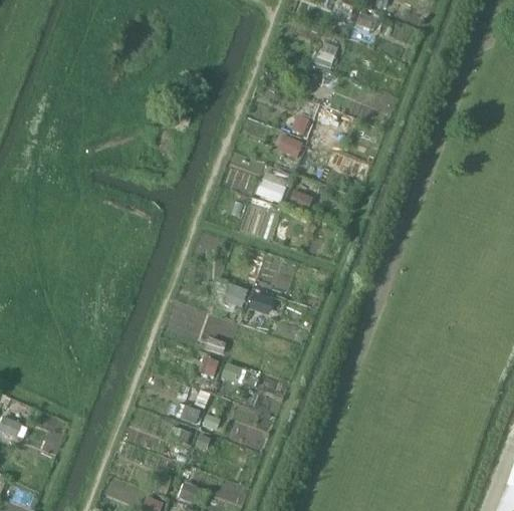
[(366,0),(366,1),(384,9),(389,0),(366,0)]
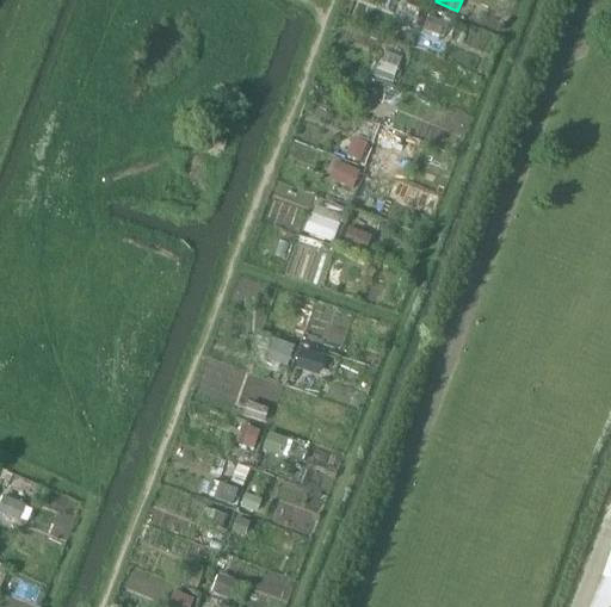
[(424,26),(438,32),(443,20),(429,14),(424,26)]
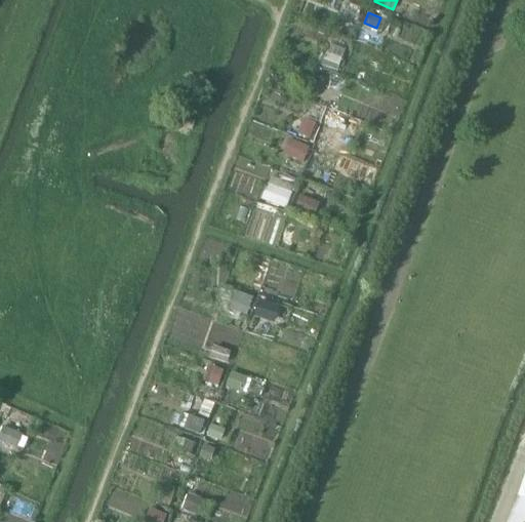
[(330,44),(323,63),(337,68),(344,50),(330,44)]
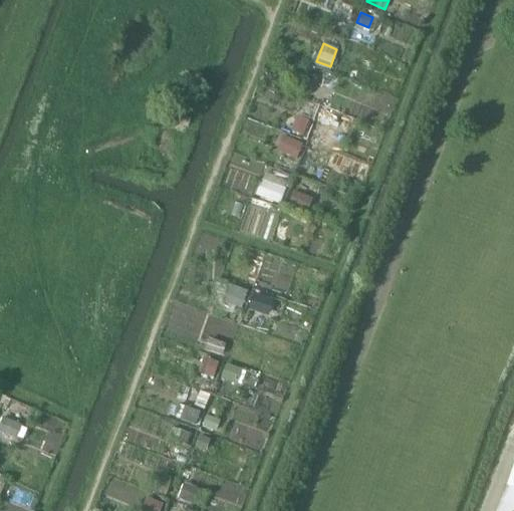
[(301,133),(308,116),(300,113),(294,130),(301,133)]
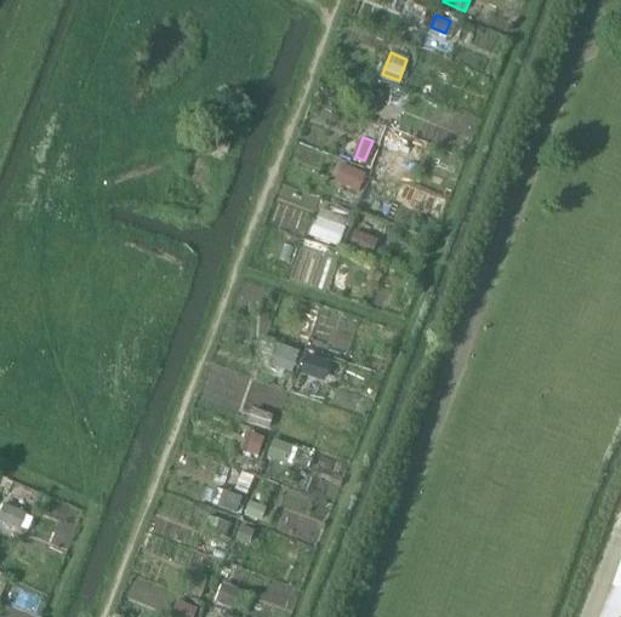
[(379,164),(403,175),(410,158),(386,147),(379,164)]
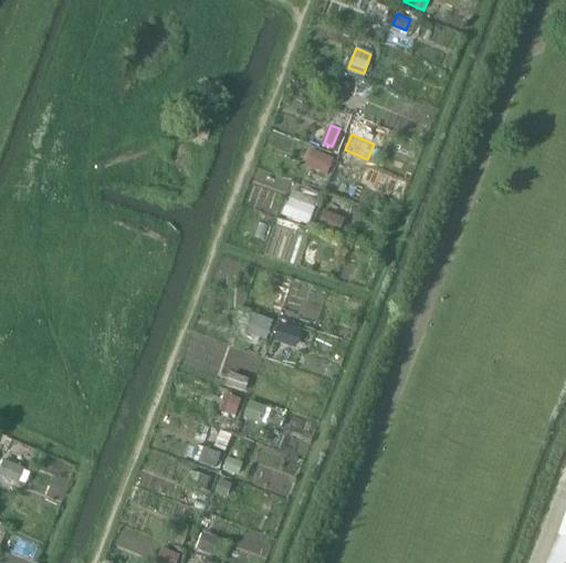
[(334,157),(317,150),(311,166),(327,173),(334,157)]
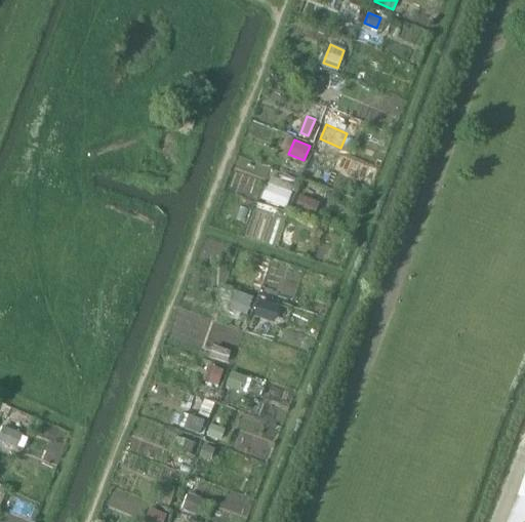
[(270,184),(265,198),(285,205),(290,192),(270,184)]
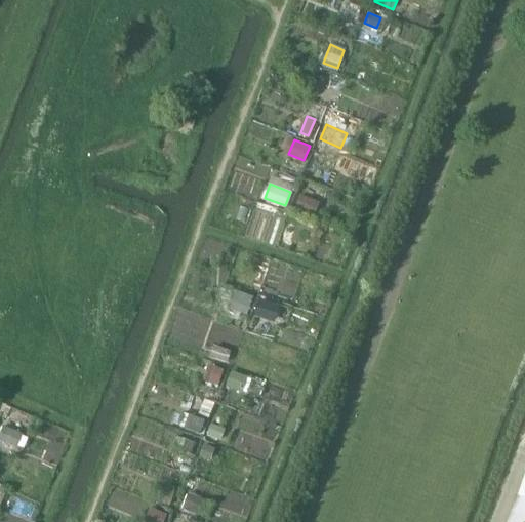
[(312,199),(299,194),(295,205),(307,210),(312,199)]
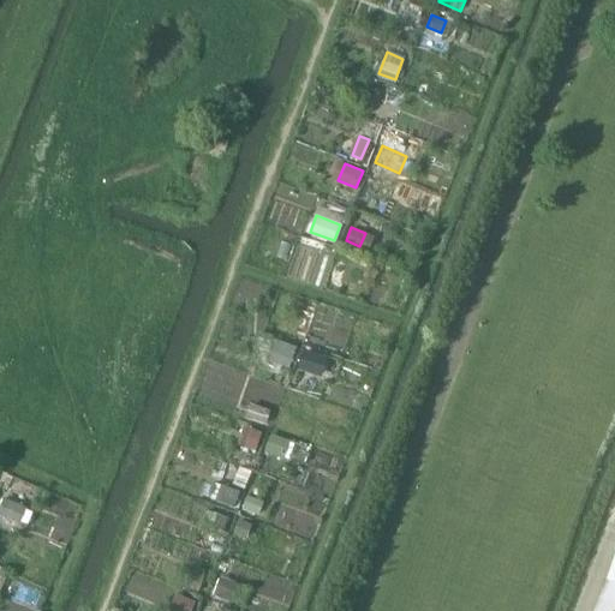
[(266,363),(286,370),(294,347),(274,340),(266,363)]
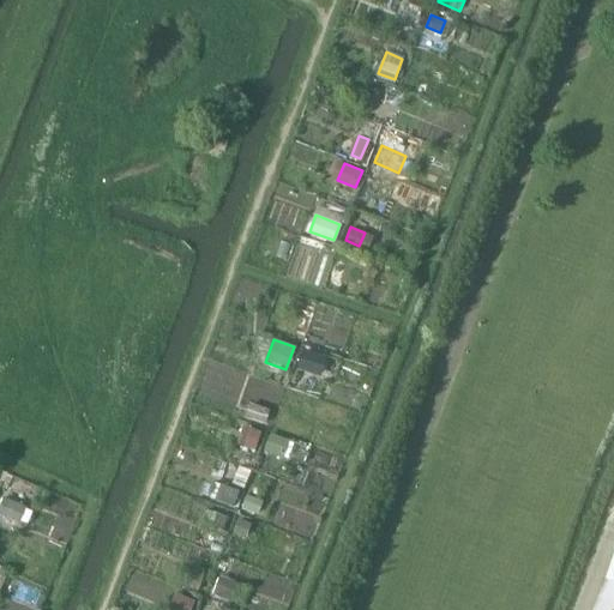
[(321,356),(305,350),(299,367),(315,374),(321,356)]
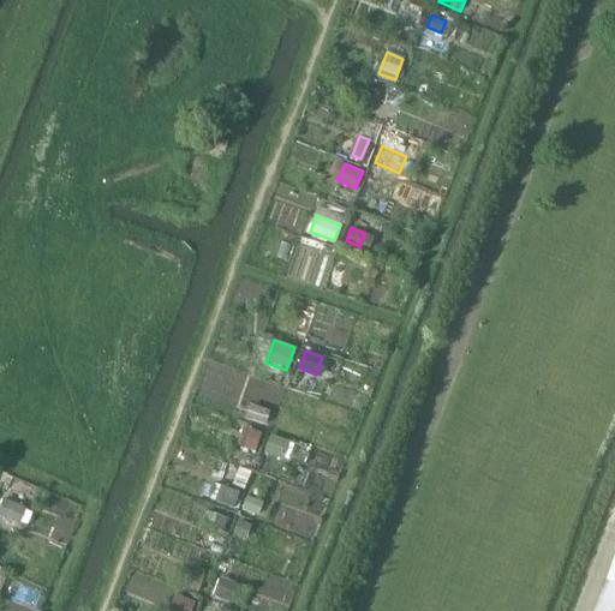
[(250,403),(245,417),(266,424),(270,409),(250,403)]
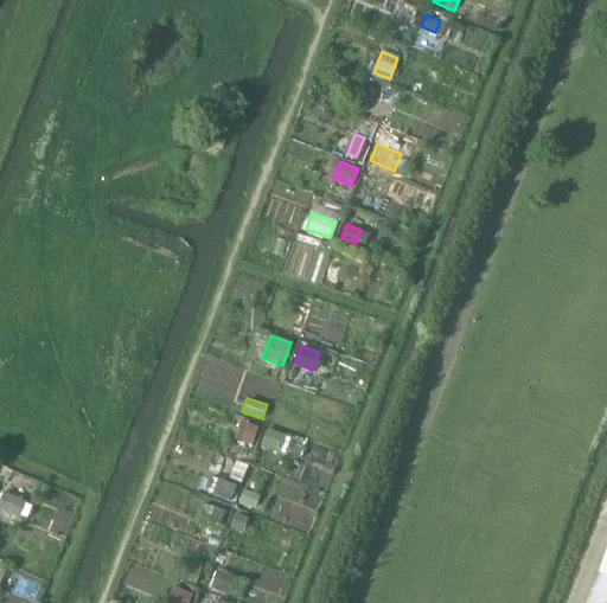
[(237,444),(249,449),(255,432),(243,428),(237,444)]
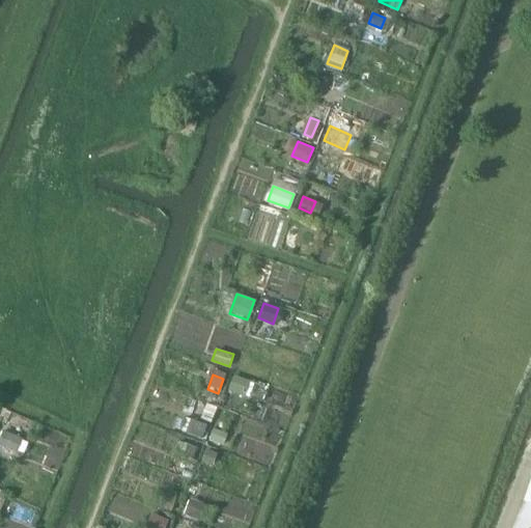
[(233,374),(228,389),(239,393),(245,378),(233,374)]
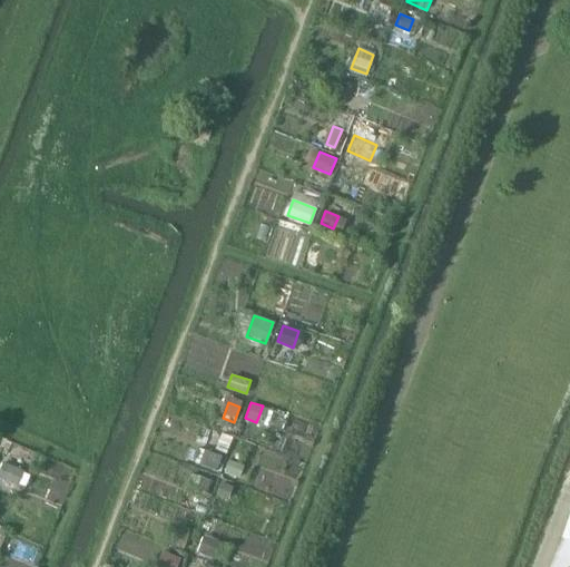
[(208,451),(203,463),(216,469),(222,457),(208,451)]
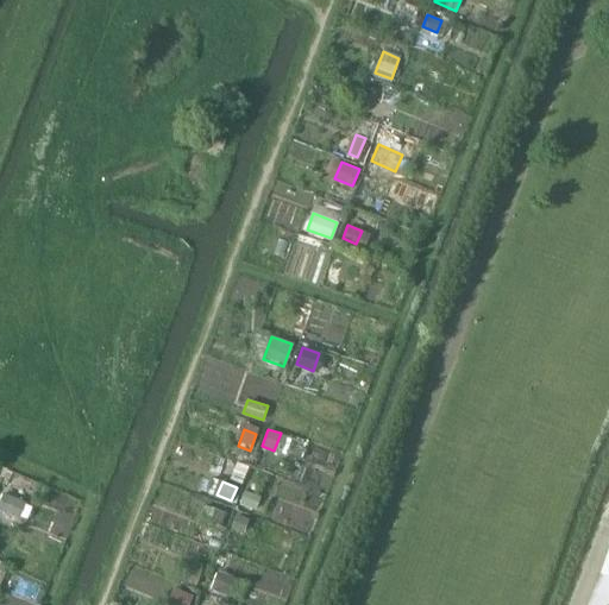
[(244,491),(240,503),(251,506),(255,495),(244,491)]
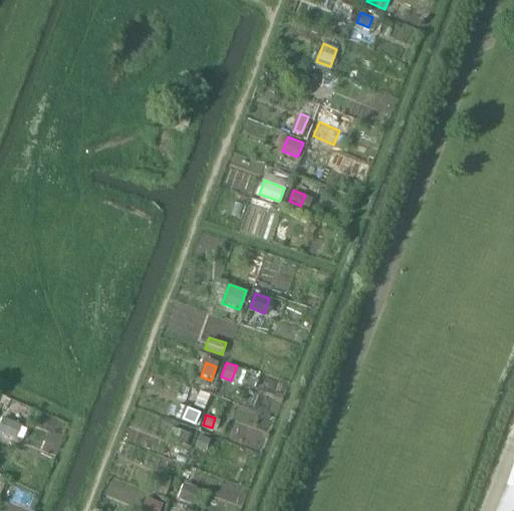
[(0,425),(0,429),(14,435),(18,424),(3,418),(0,425)]
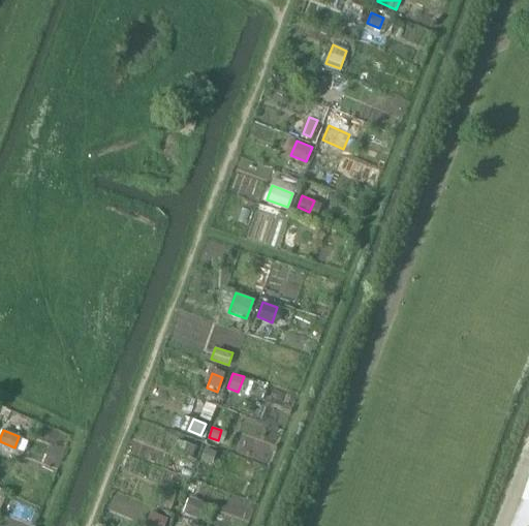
[(180,454),(190,458),(195,443),(185,439),(180,454)]
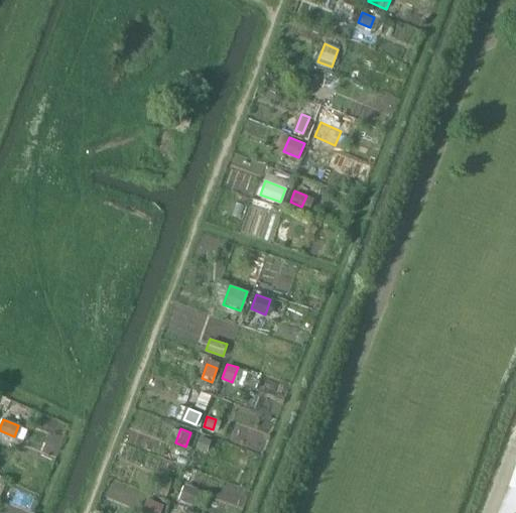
[(197,446),(204,450),(208,438),(201,436),(197,446)]
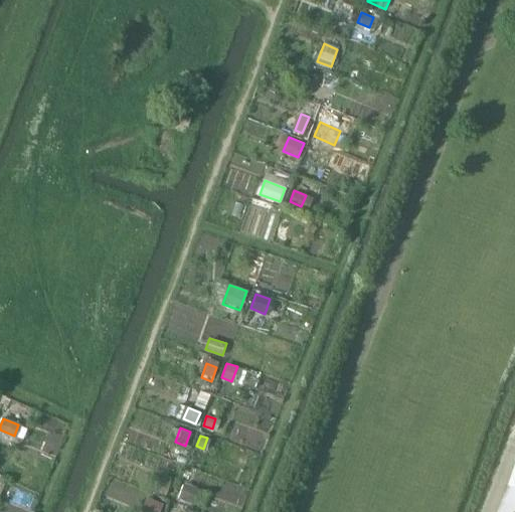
[(514,511),(514,466),(497,511),(514,511)]
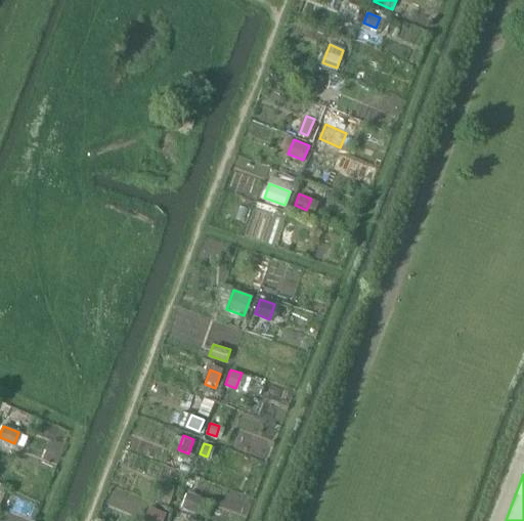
[(168,503),(173,492),(166,489),(161,501),(168,503)]
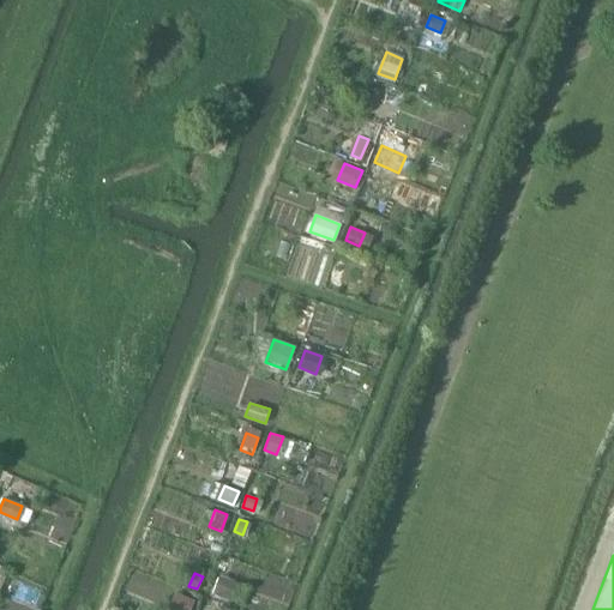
[(239,581),(220,575),(212,593),(232,601),(239,581)]
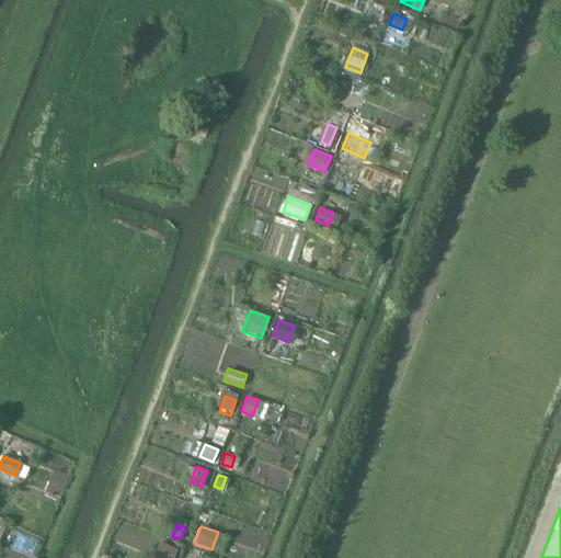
[(165,543),(159,557),(173,557),(178,548),(165,543)]
